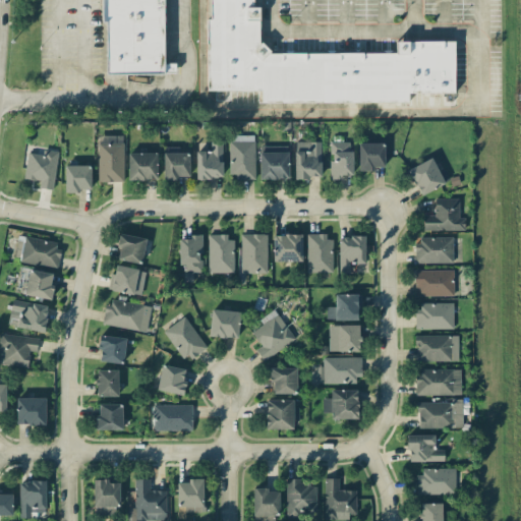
[(162,0),(162,74),(106,73),(107,23),(101,23),(101,0),(162,0)]
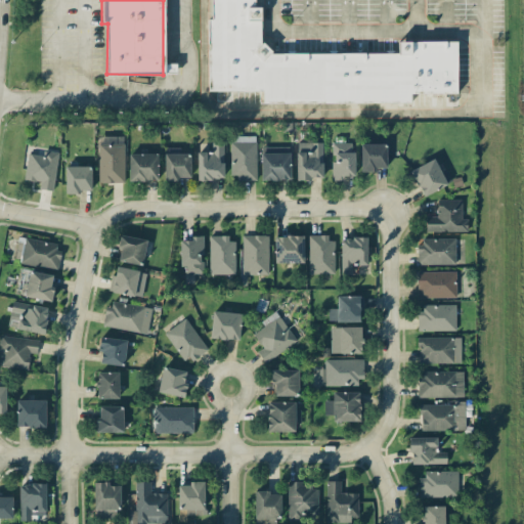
[(398,53),(398,42),(456,42),(456,92),(409,92),(409,103),(262,102),(262,91),(218,90),(208,90),(208,19),(211,19),(211,0),(254,0),(254,8),(259,8),(259,52),(398,53)]
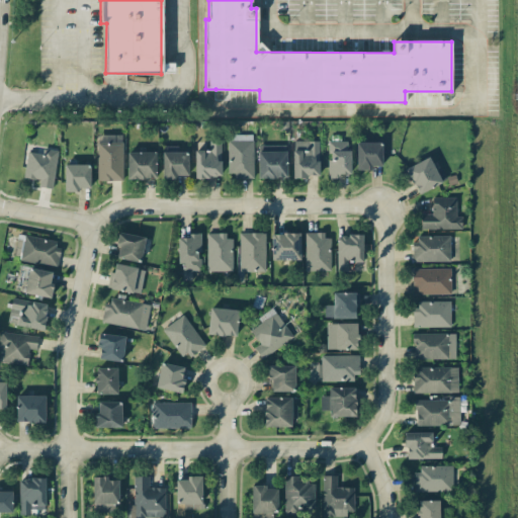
[(122,135),(96,135),(97,181),(122,180),(122,135)]
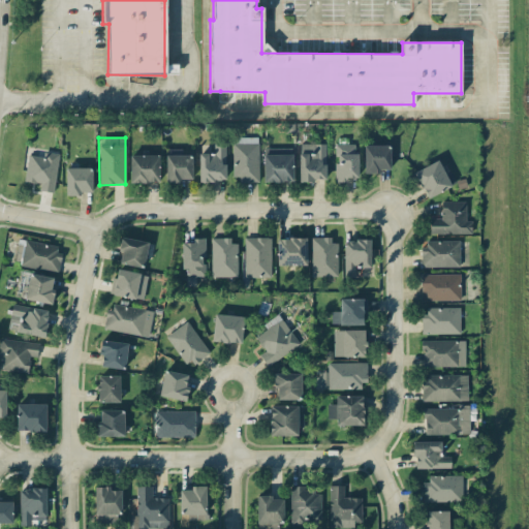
[(258,137),(232,137),(232,181),(258,181),(258,137)]
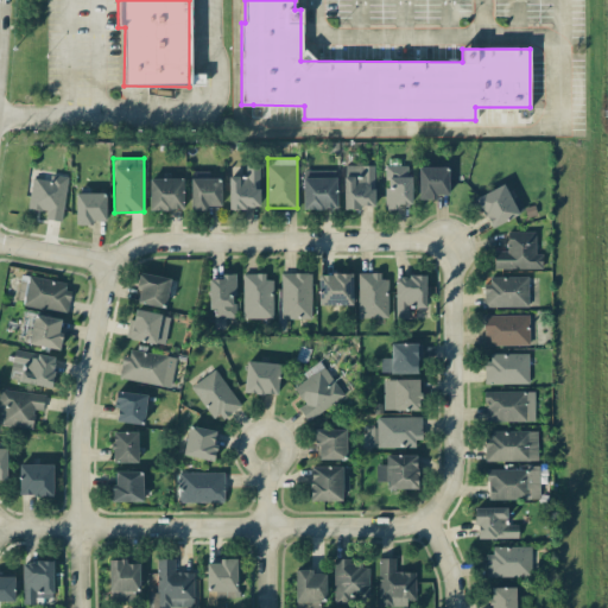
[(259,165),(245,165),(246,176),(228,177),(228,208),(260,208),(259,165)]
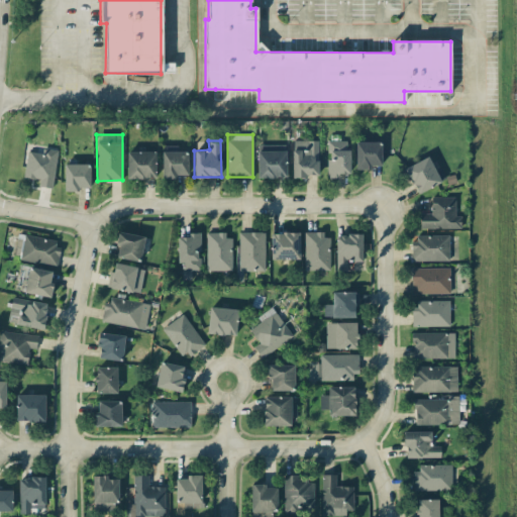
[(318,140),(292,140),(292,177),(318,177),(318,140)]
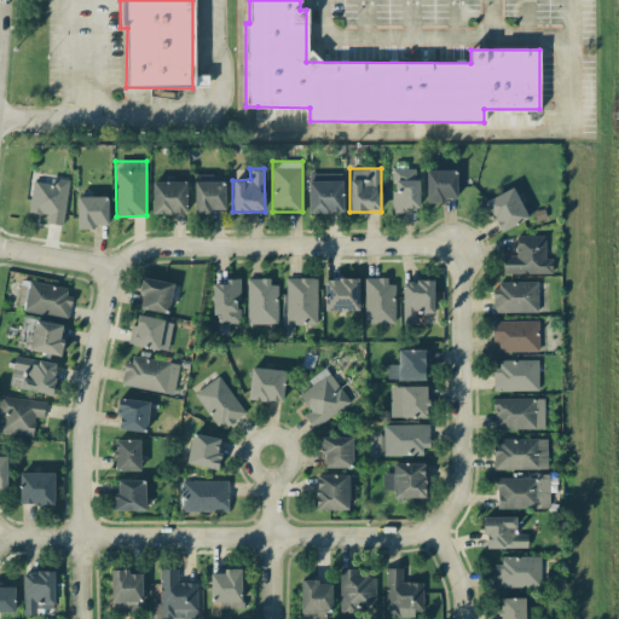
[(418,179),(415,179),(415,168),(392,168),(392,213),(405,214),(405,207),(418,208),(418,179)]
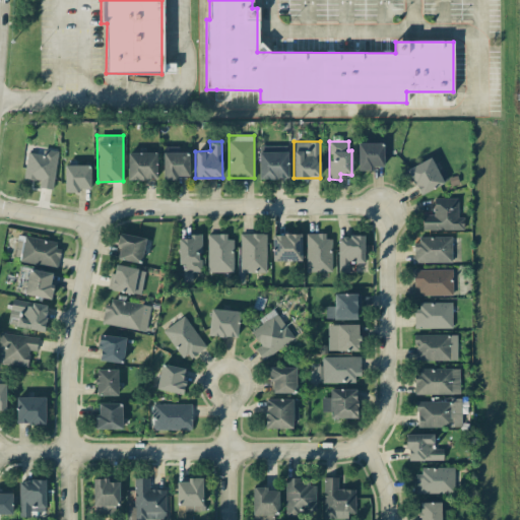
[(384,167),(383,142),(358,143),(359,171),(373,170),(373,167),(384,167)]
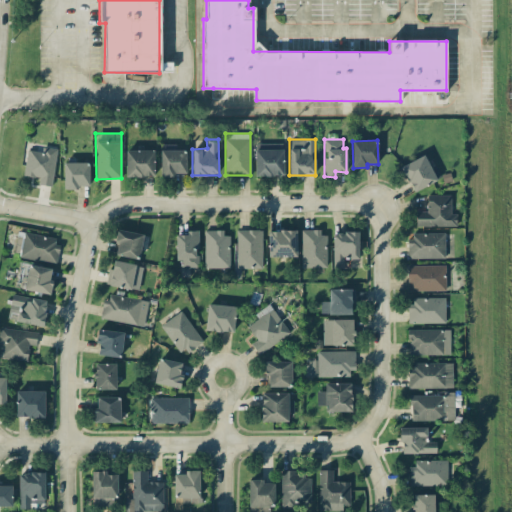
[(255,144),(255,176),(283,176),(282,143),(255,144)]
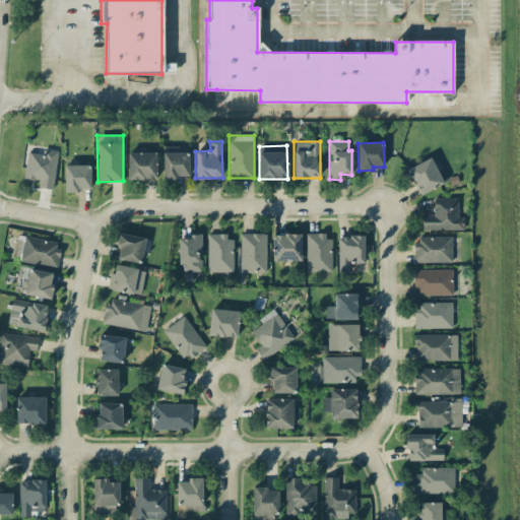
[(23,179),(39,180),(39,187),(53,189),(57,150),(43,149),(42,153),(26,152),(23,179)]
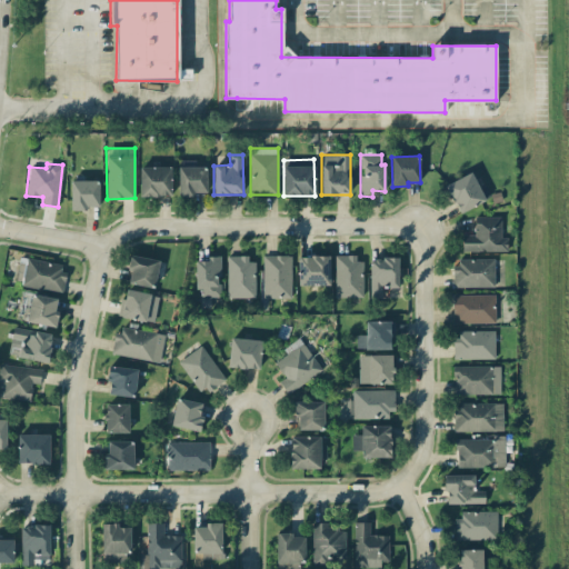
[(171,167),(140,168),(140,197),(171,197),(171,167)]
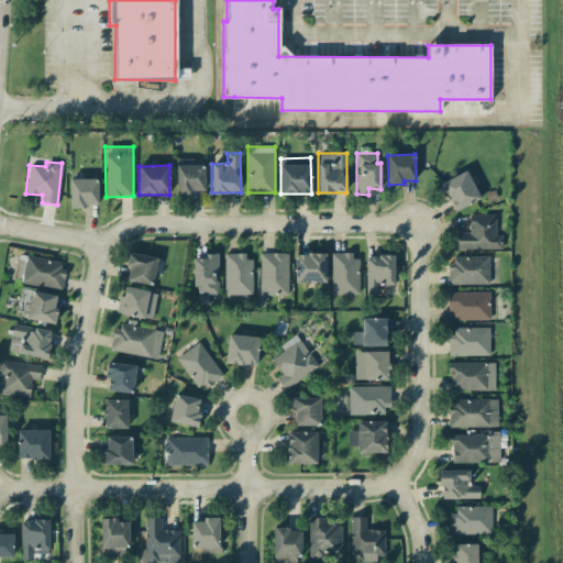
[(205,192),(203,165),(176,165),(177,194),(205,192)]
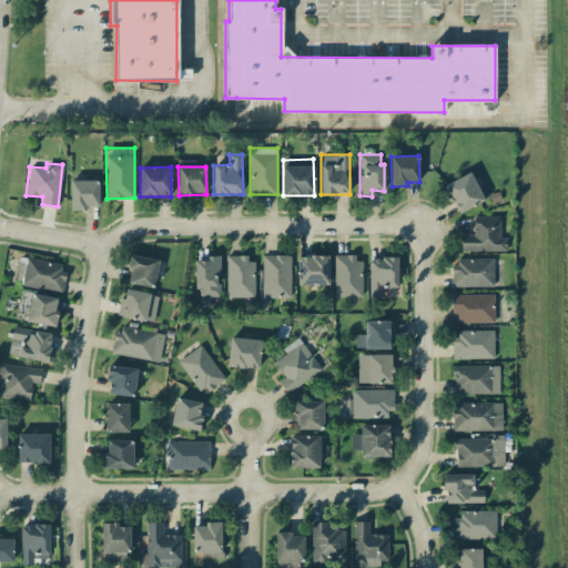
[(455,212),(489,200),(485,185),(477,189),(472,173),(445,183),(455,212)]
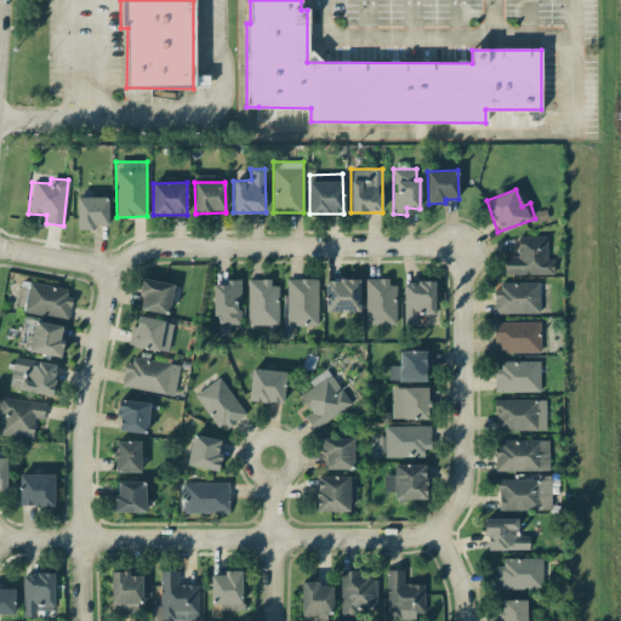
[(108,226),(107,197),(77,198),(78,229),(95,229),(95,226),(108,226)]
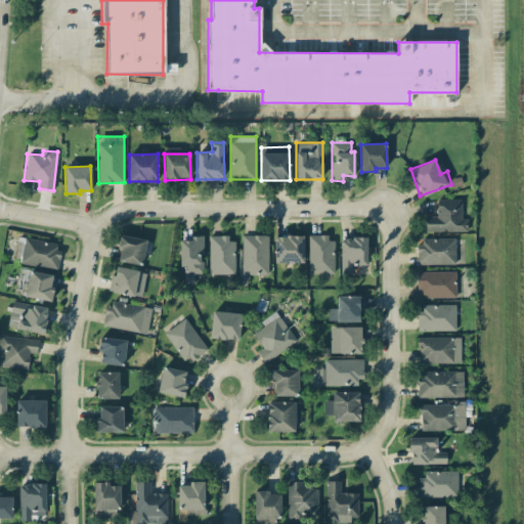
[(461,200),(437,200),(437,216),(425,216),(426,232),(467,231),(467,219),(462,219),(461,200)]
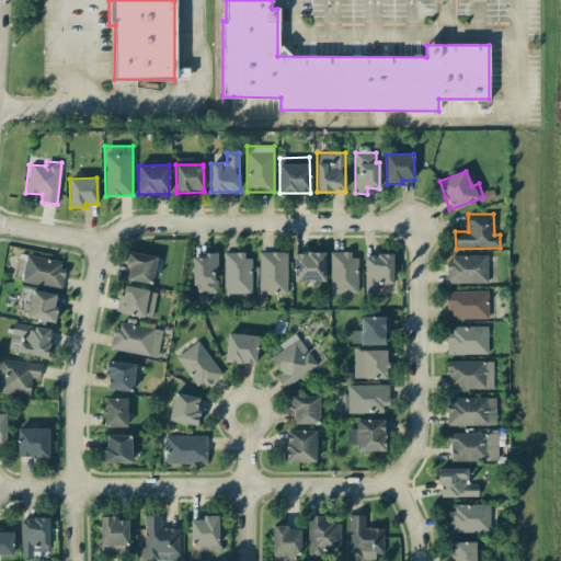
[(156,255),(128,252),(125,281),(152,283),(156,255)]
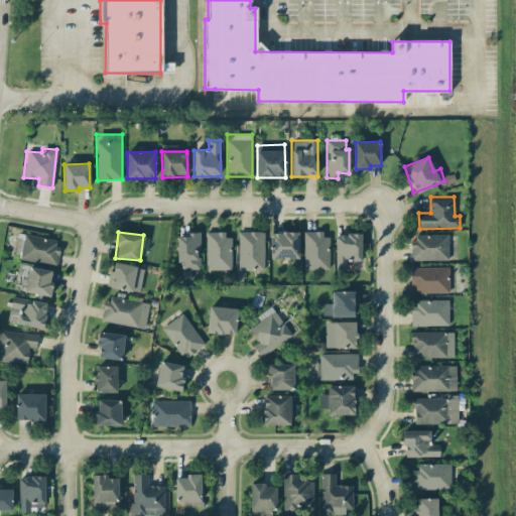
[(199,232),(187,233),(187,236),(176,237),(177,262),(180,262),(181,279),(190,279),(190,270),(200,270),(199,232)]
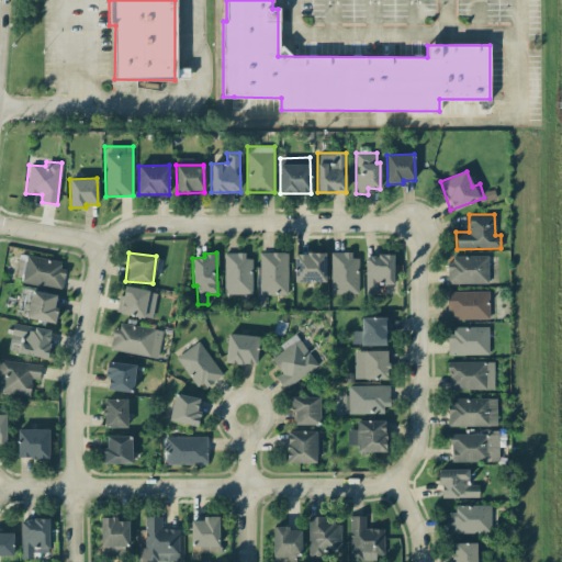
[(259,295),(288,295),(287,253),(259,253),(259,295)]
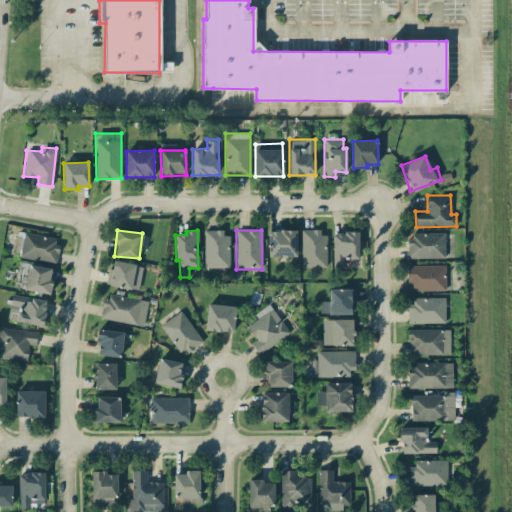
[(268,231),(268,257),(296,256),(296,230),(268,231)]
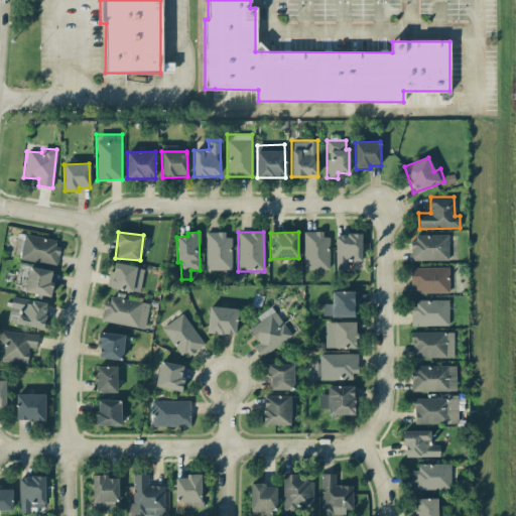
[(206,270),(231,270),(231,233),(206,234),(206,270)]
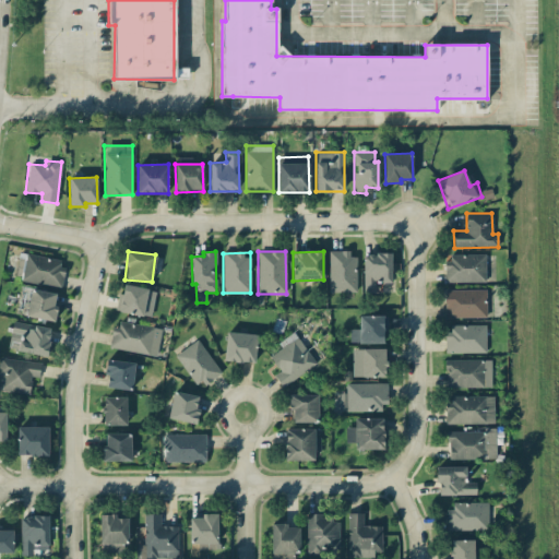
[(329,293),(356,292),(355,252),(328,252),(329,293)]
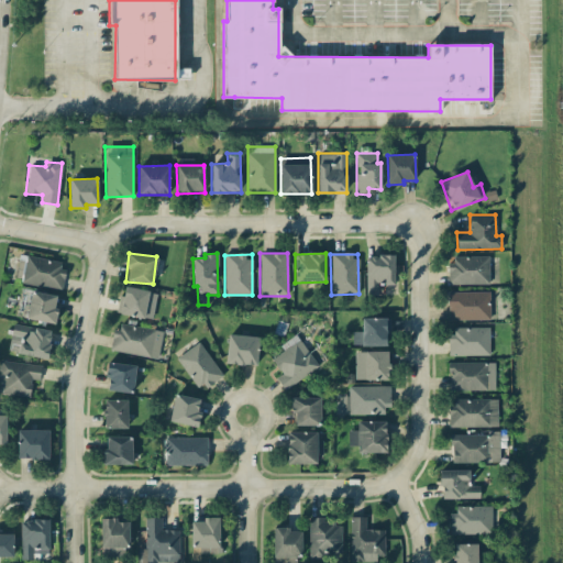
[(64,261),(18,255),(14,283),(61,288),(64,261)]
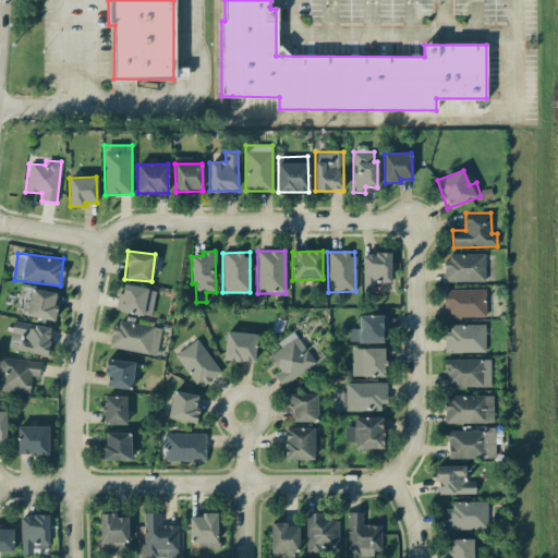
[(362,292),(375,292),(375,280),(390,280),(390,254),(363,253),(362,292)]
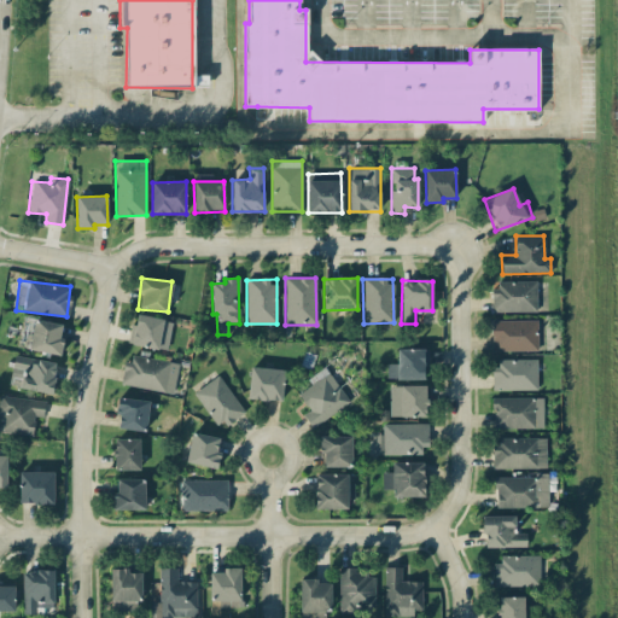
[(168,350),(172,321),(136,315),(132,345),(168,350)]
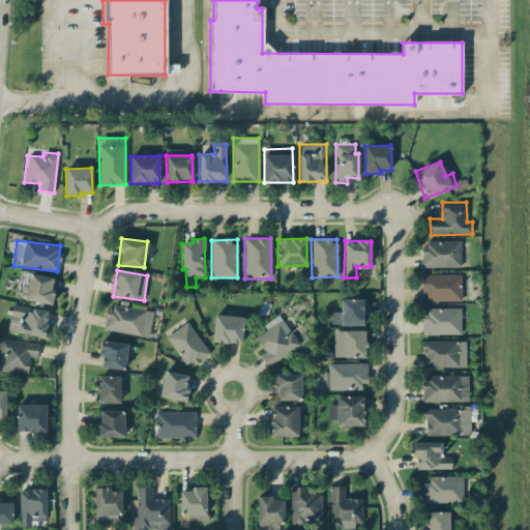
[(52,305),(55,290),(51,289),(53,278),(29,273),(24,299),(52,305)]
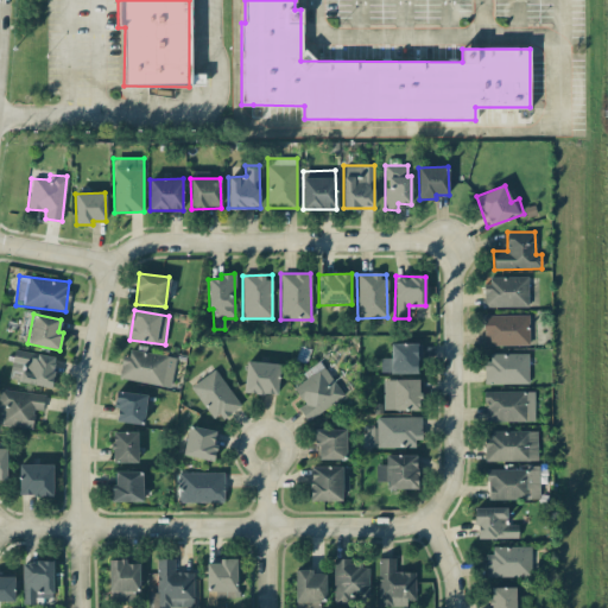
[(529,344),(529,315),(483,316),(485,346),(529,344)]
